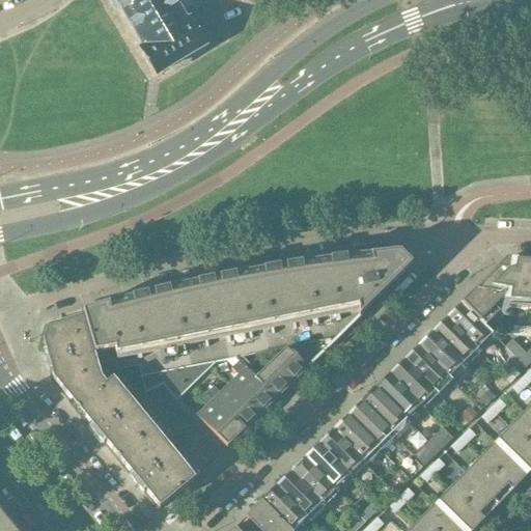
[(185,26),(178,15),(188,8),(183,0),(116,0),(146,49),(185,26)]
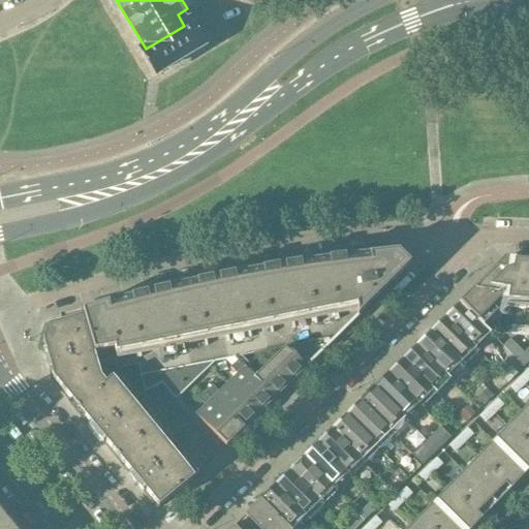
[(156,73),(201,47),(187,24),(184,26),(146,49),(142,51),(156,73)]
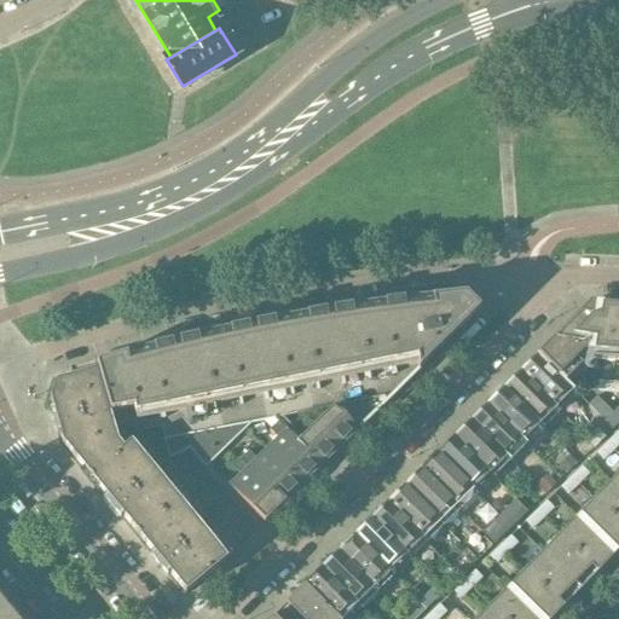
[(466,298),(405,304),(376,307),(348,311),(319,316),(291,320),(264,325),(236,331),(207,337),(179,343),(151,351),(96,365),(97,371),(109,414),(133,409),(136,420),(138,420),(137,416),(161,411),(162,420),(165,420),(162,410),(186,405),(189,417),(191,416),(189,405),(212,400),(214,411),(217,411),(214,400),(237,395),(239,406),(242,406),(239,394),(262,391),(265,401),(267,401),(265,389),(289,385),(290,397),(293,395),(290,385),(314,380),(317,391),(318,391),(317,380),(340,375),(342,386),(345,386),(342,375),(365,370),(368,381),(370,381),(368,369),(391,364),(393,376),(395,375),(393,364),(416,359),(423,366),(479,311),(466,298)]
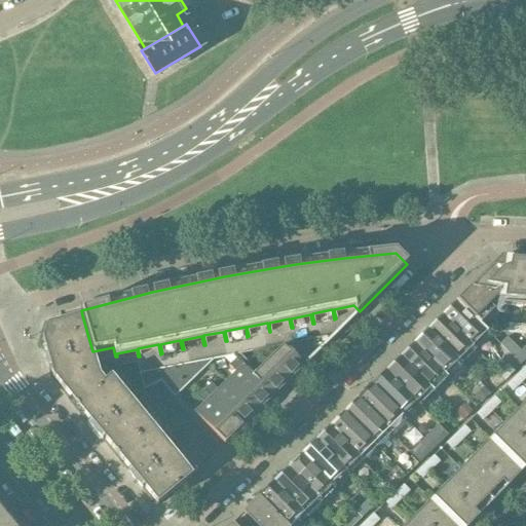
[(525,259),(511,259),(500,258),(456,302),(480,326),(498,307),(522,308),(525,308),(525,259)]
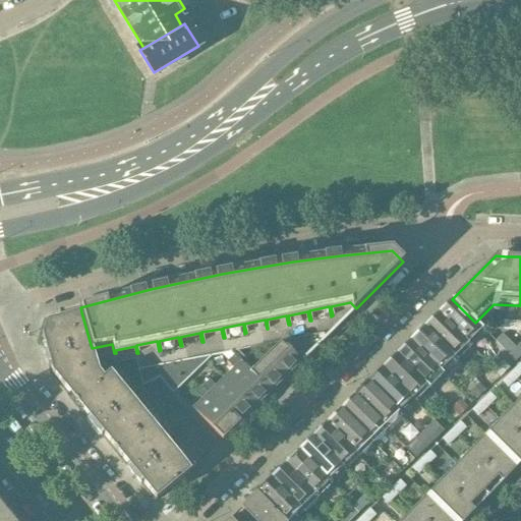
[(452,299),(439,312),(472,346),(485,333),(475,323),(452,299)]
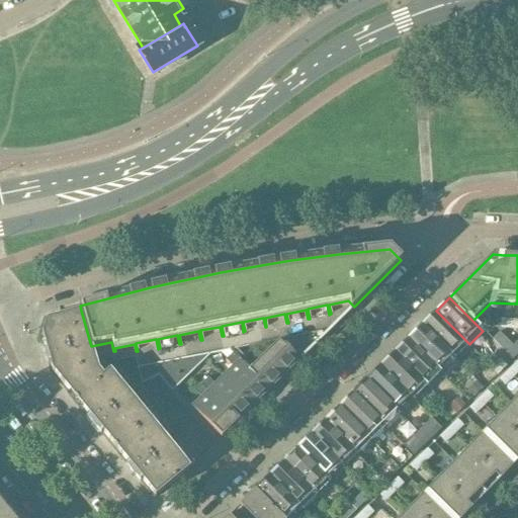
[(98,371),(93,353),(91,346),(81,311),(46,320),(41,335),(44,342),(41,343),(48,365),(50,364),(52,371),(75,401),(102,377),(98,371)]
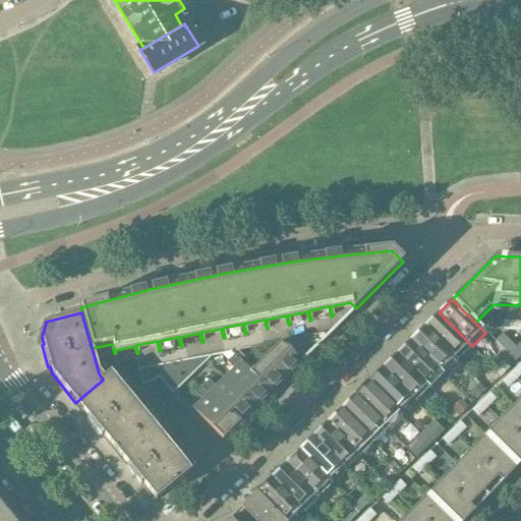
[(439,312),(425,326),(459,359),(472,346),(439,312)]
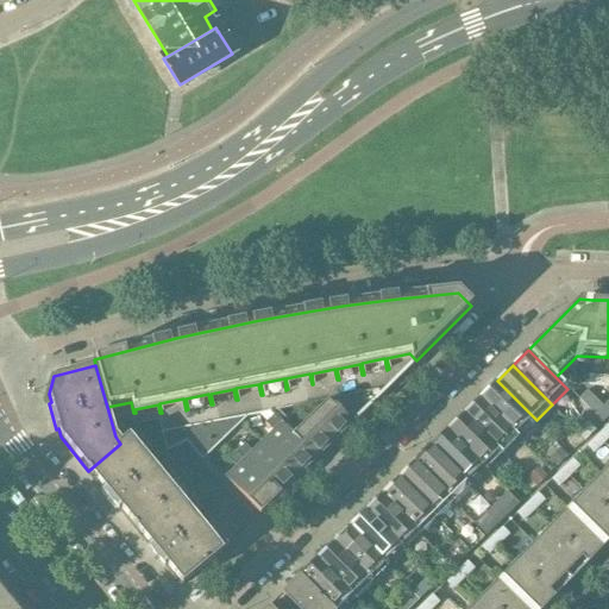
[(608,377),(579,376),(577,383),(608,387),(608,377)]
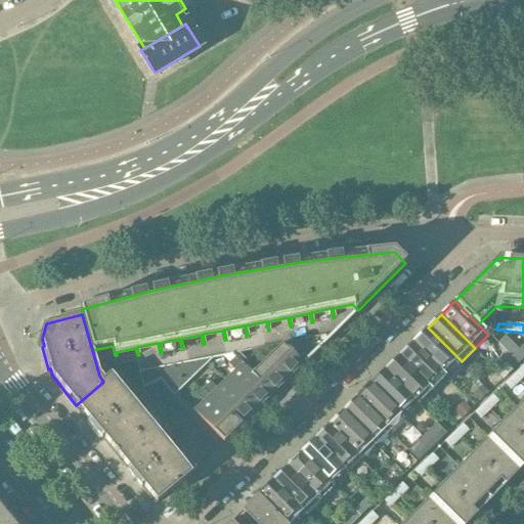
[(428,328),(413,341),(447,375),(462,361),(428,328)]
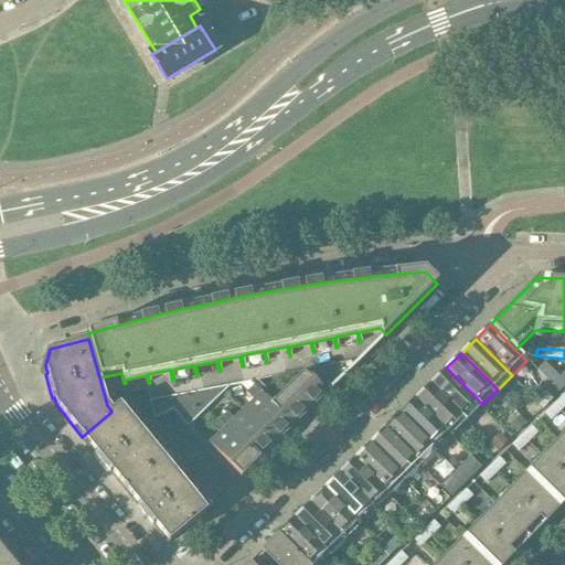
[(544,362),(536,370),(558,393),(564,386),(564,371),(558,377),(544,362)]
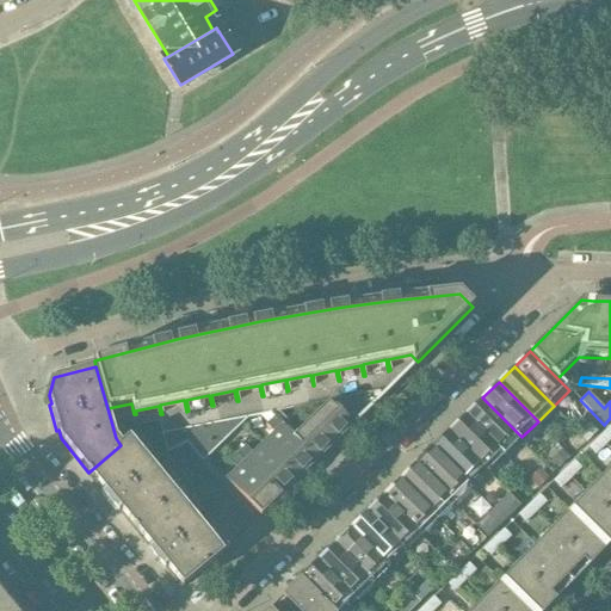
[(482,397),(466,414),(505,454),(522,437),(482,397)]
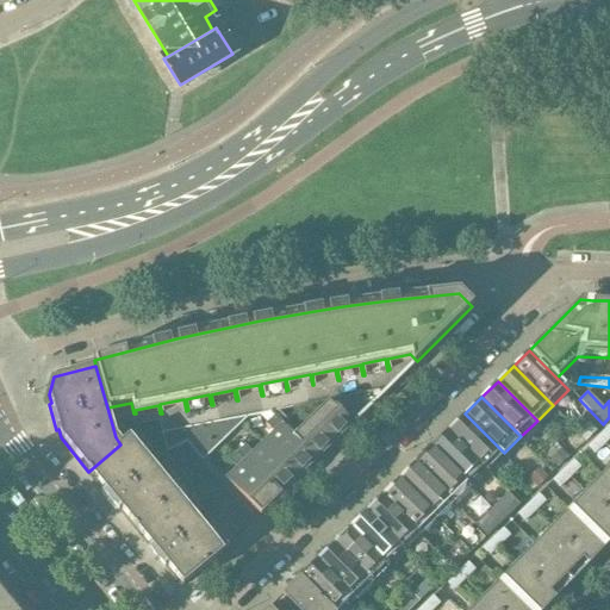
[(310,421),(293,436),(315,456),(317,459),(353,424),(329,400),(310,421)]
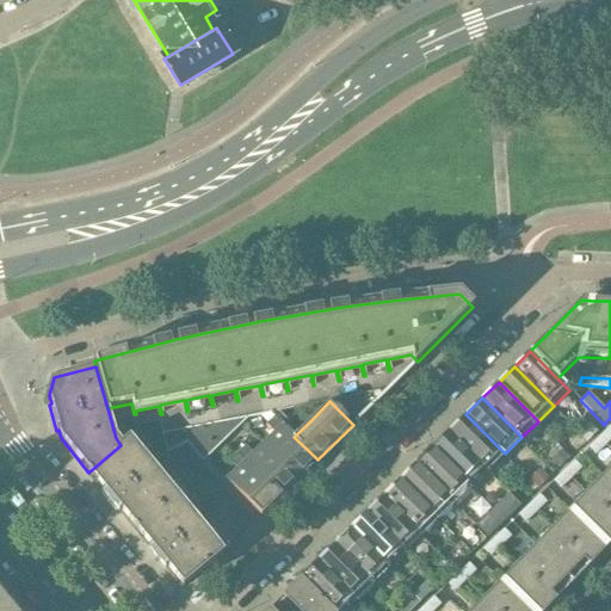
[(466,414),(450,430),(488,470),(505,454),(466,414)]
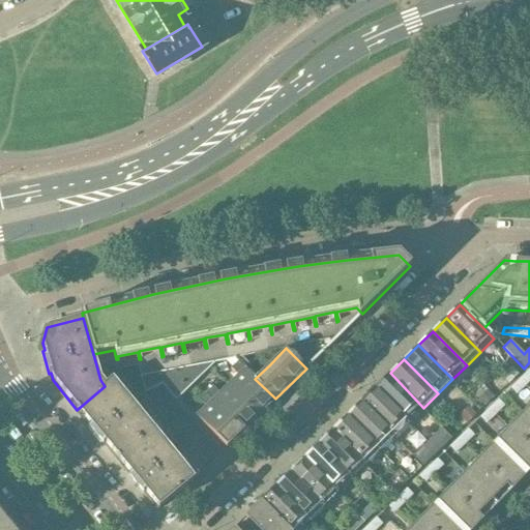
[(273,396),(255,379),(237,362),(231,369),(237,376),(228,384),(259,415),(262,413),(275,399),(273,396)]
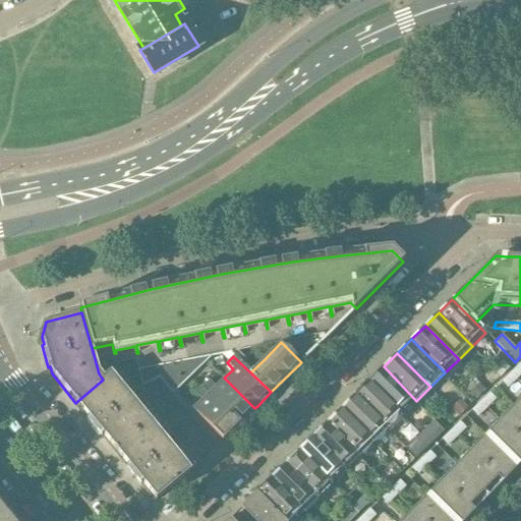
[(159,379),(172,395),(211,357),(138,371),(142,387),(159,379)]
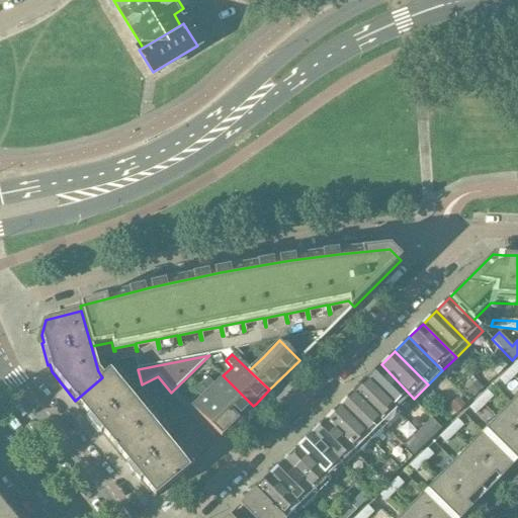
[(517,364),(516,363),(508,371),(514,377),(517,372),(517,364)]
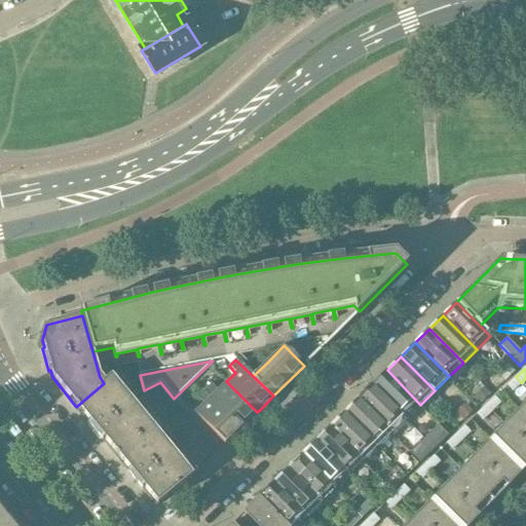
[(387,370),(373,384),(407,418),(420,405),(387,370)]
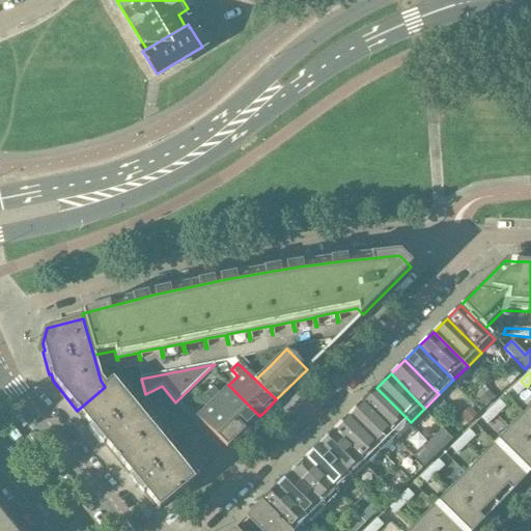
[(152,430),(139,414),(112,381),(105,387),(77,411),(90,426),(88,427),(89,429),(103,446),(105,444),(118,459),(152,430)]
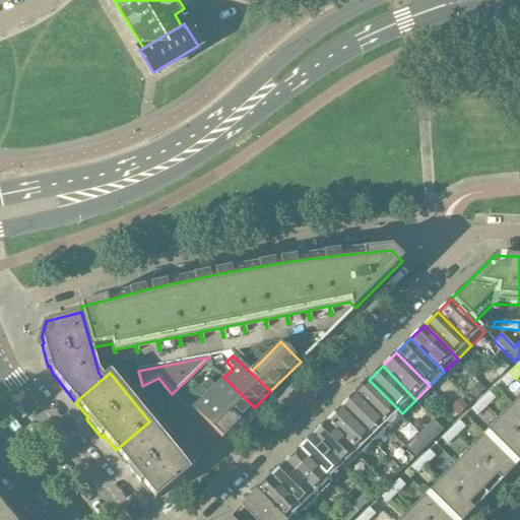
[(516,379),(510,373),(501,381),(507,387),(516,379)]
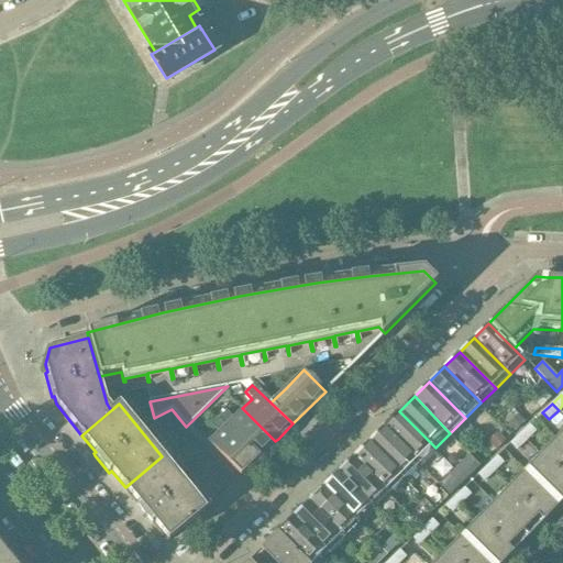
[(275,441),(242,408),(232,418),(225,411),(218,418),(258,459),(275,441)]
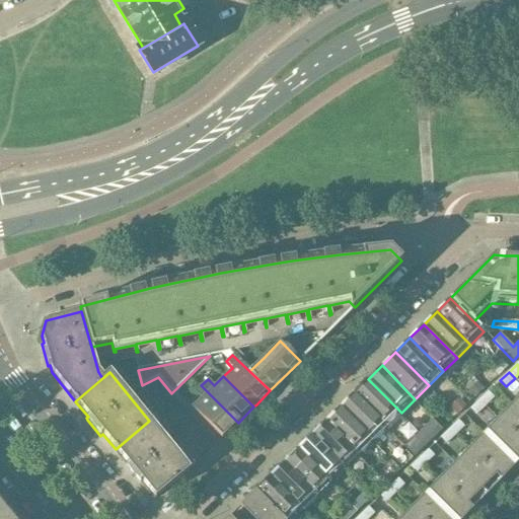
[(401,413),(368,379),(355,392),(388,426),(401,413)]
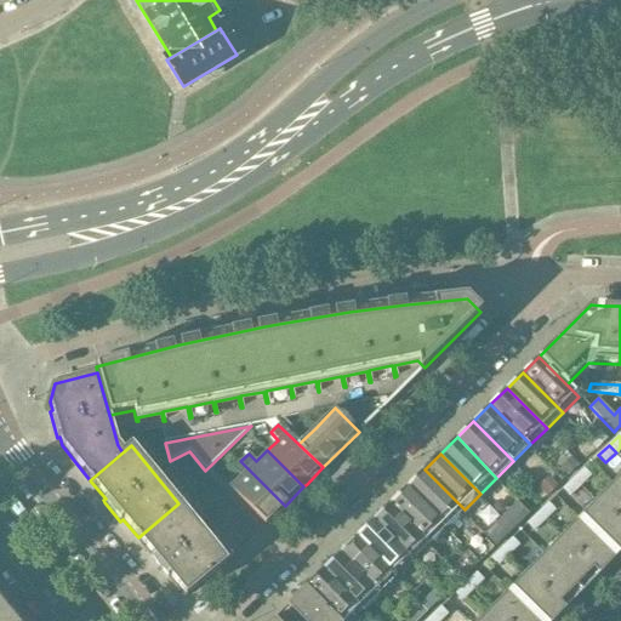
[(569,460),(559,469),(567,477),(576,467),(569,460)]
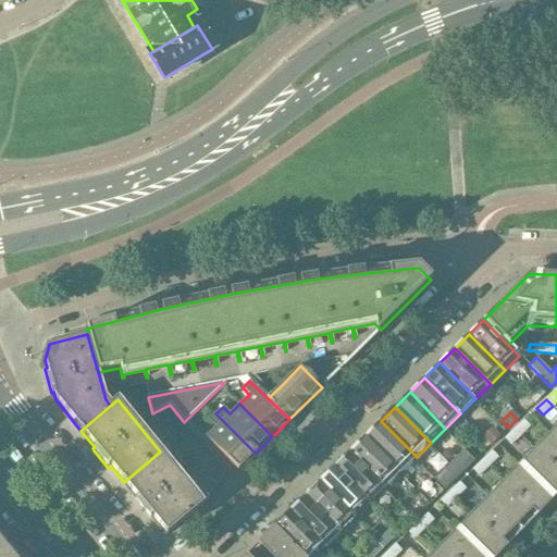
[(256,454),(215,413),(209,421),(215,428),(206,438),(237,471),(256,454)]
